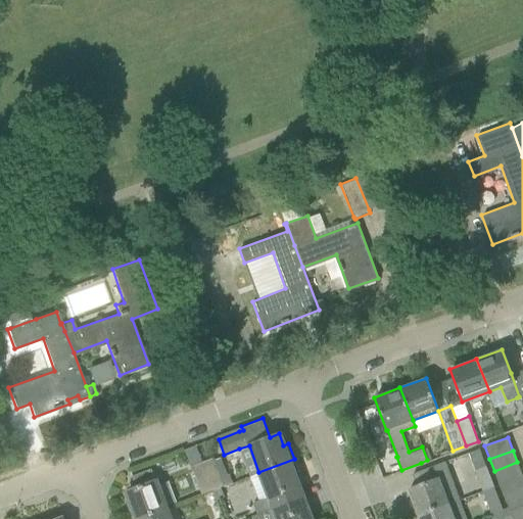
[(481,454),(470,458),(474,469),(482,489),(493,485),(481,454)]
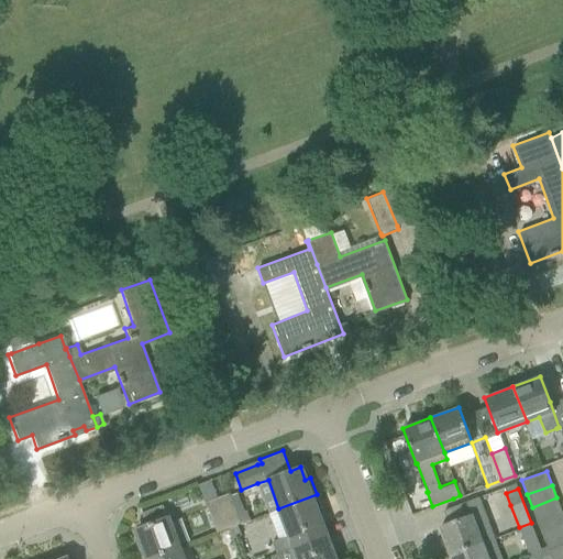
[(246,508),(244,510),(238,491),(230,494),(229,493),(219,497),(219,499),(229,526),(236,523),(241,522),(241,523),(251,518),(246,508)]
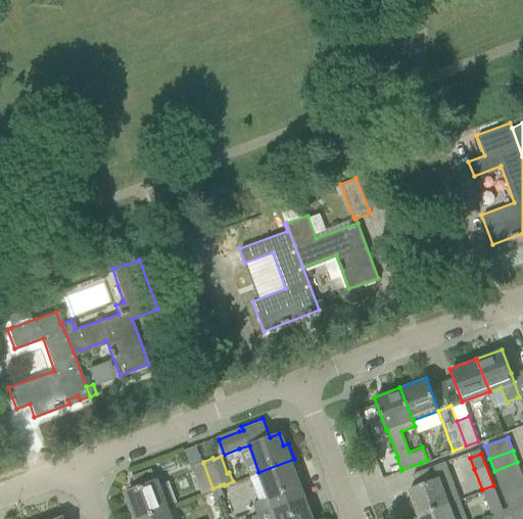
[(295,476),(300,474),(294,459),(258,472),(249,475),(258,500),(251,502),(255,513),(250,515),(250,516),(302,496),(295,476)]
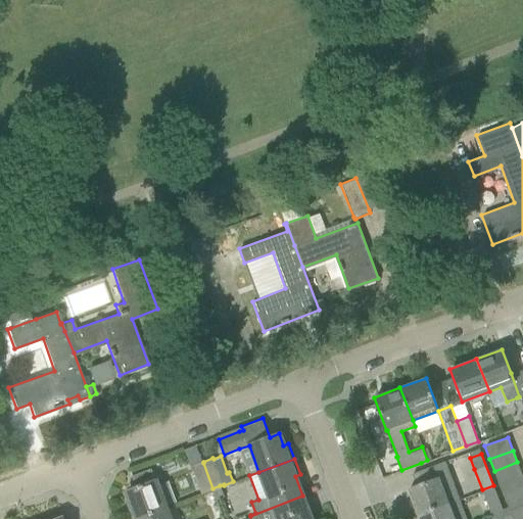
[(212,488),(203,463),(203,462),(190,467),(201,493),(212,488)]
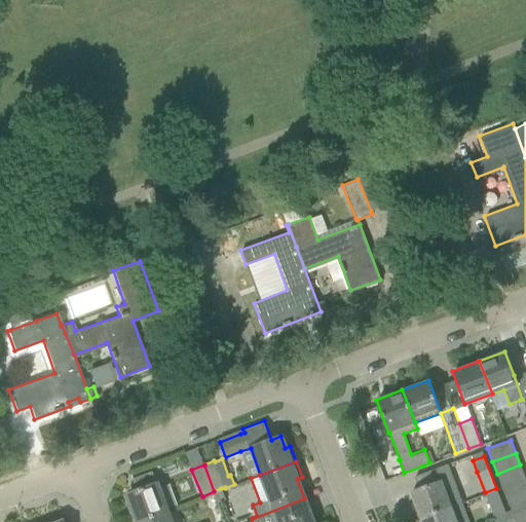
[(501,486),(525,478),(520,464),(497,474),(501,486)]
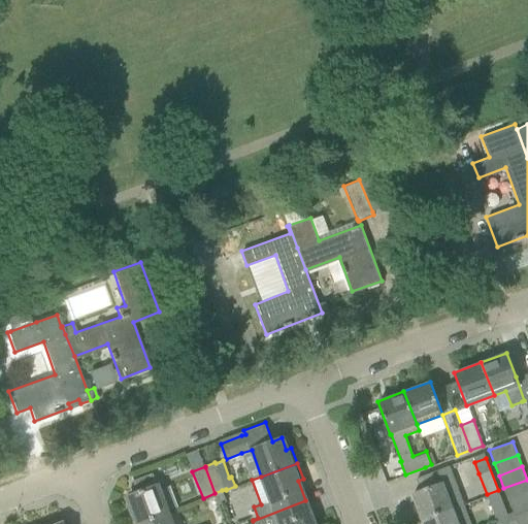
[(420,489),(413,492),(422,518),(451,508),(447,494),(458,490),(453,477),(440,482),(436,469),(416,478),(420,489)]
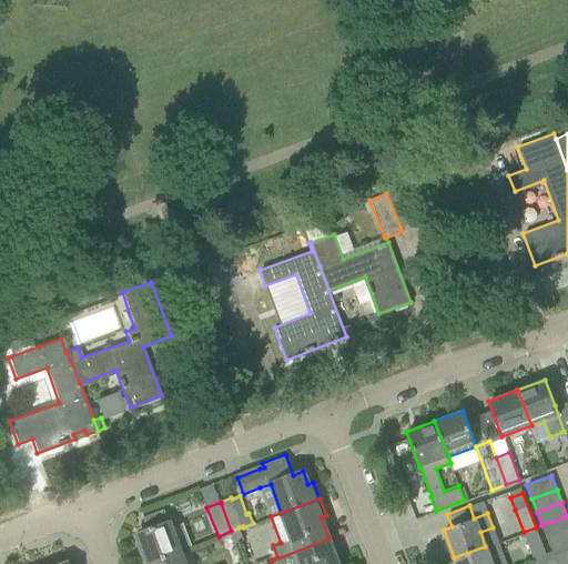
[(180,551),(172,529),(164,507),(142,516),(148,530),(137,534),(148,563),(180,551)]
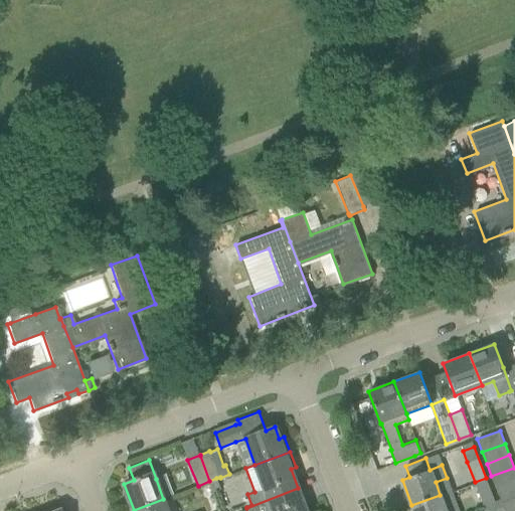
[(496,489),(514,481),(514,471),(514,468),(491,476),(496,489)]
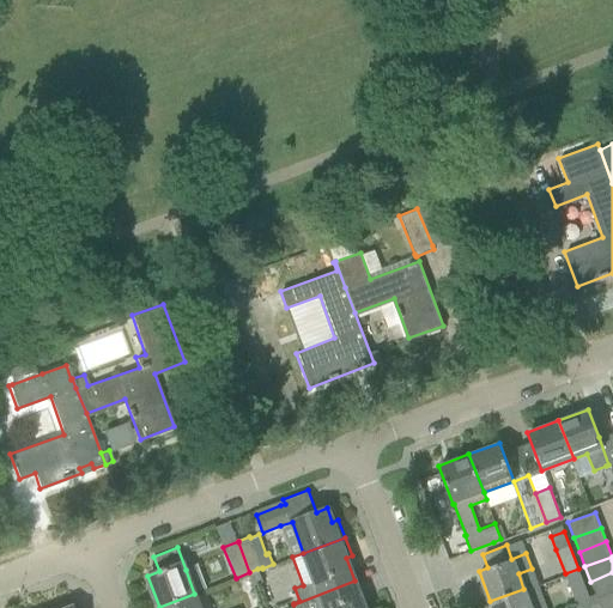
[(258,569),(249,572),(254,583),(262,581),(258,569)]
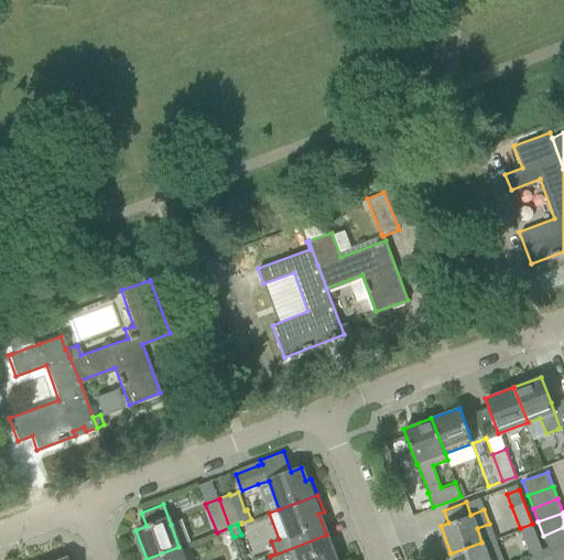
[(532,524),(520,528),(530,555),(542,550),(532,524)]
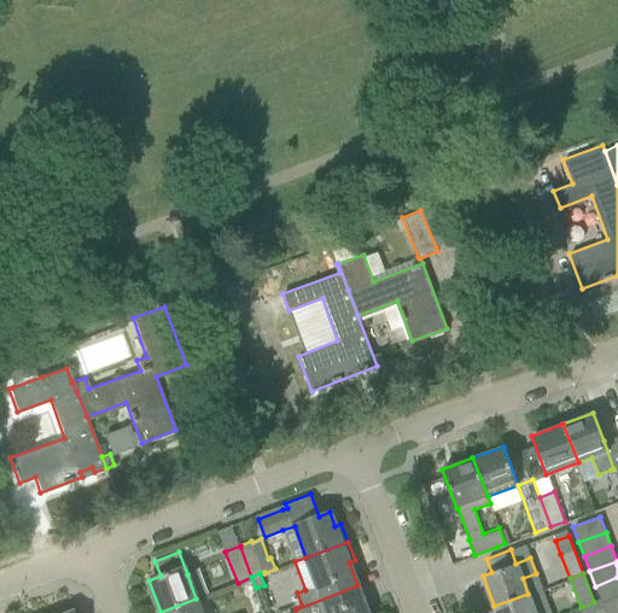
[(601,601),(617,594),(617,577),(595,587),(600,600),(601,601)]
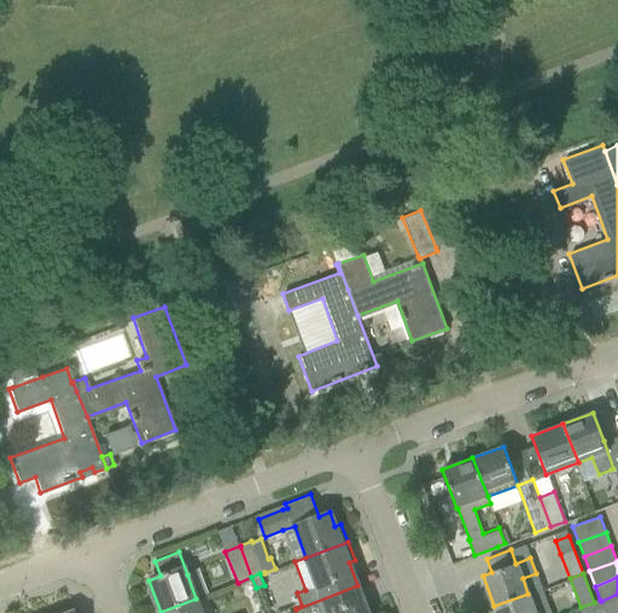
[(367,612),(357,585),(296,609),(296,612),(367,612)]
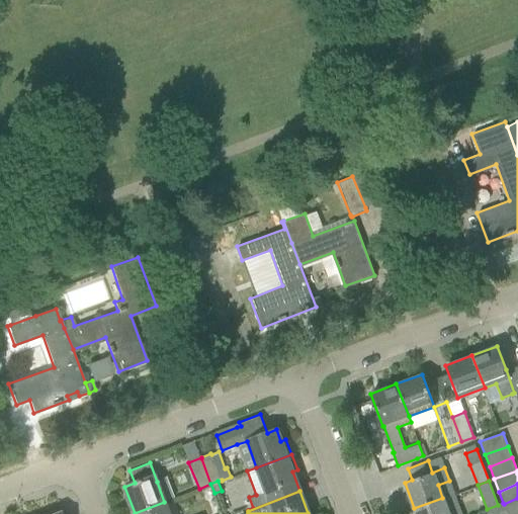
[(442,498),(414,508),(416,513),(461,513),(454,493),(444,497),(442,498)]
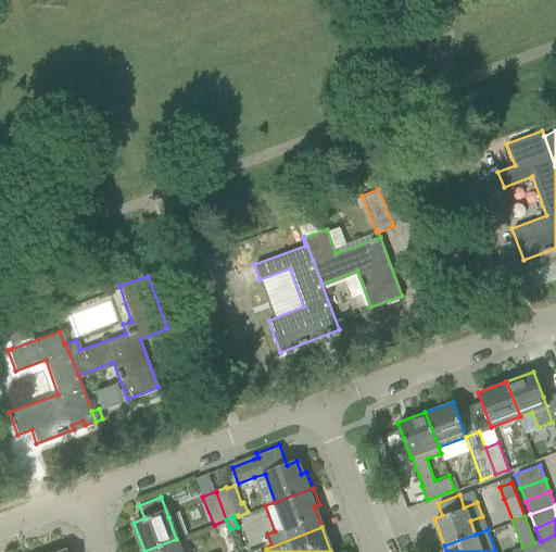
[(544,551),(551,551),(555,550),(555,535),(541,541),(544,551)]
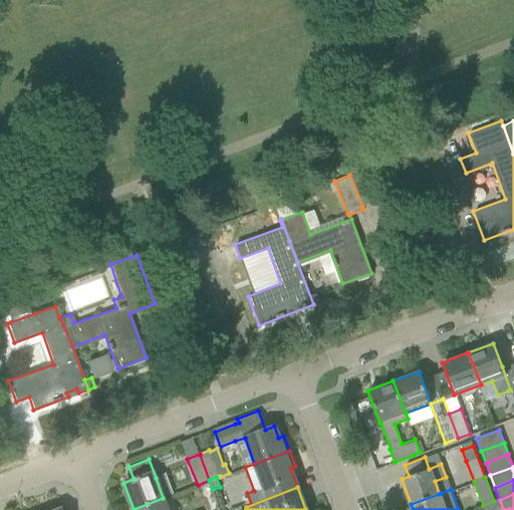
[(167,509),(163,498),(134,509),(167,509)]
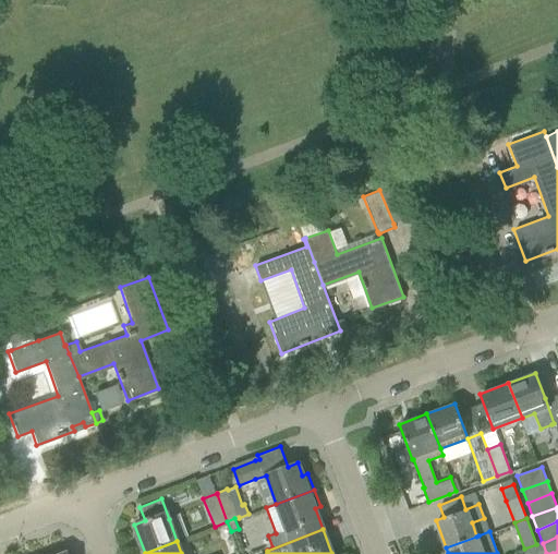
[(536,544),(524,549),(526,553),(546,553),(543,543),(542,542),(536,544)]
